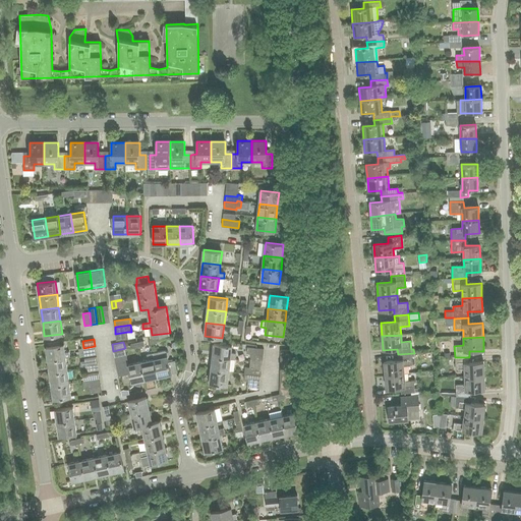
[(46,346),(48,359),(65,357),(64,343),(46,346)]
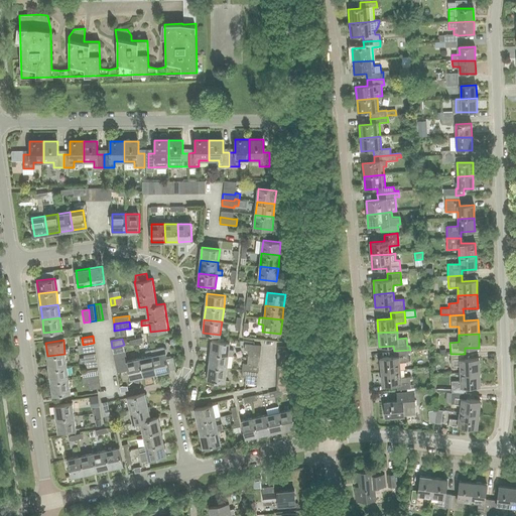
[(234,350),(229,349),(230,342),(212,340),(211,353),(228,355),(233,356),(234,350)]
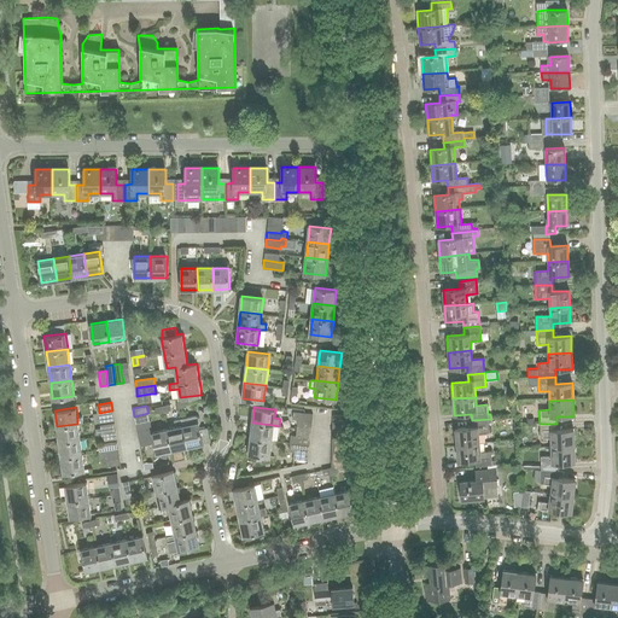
[(94,421),(99,420),(100,423),(114,420),(112,410),(99,413),(93,414),(94,421)]
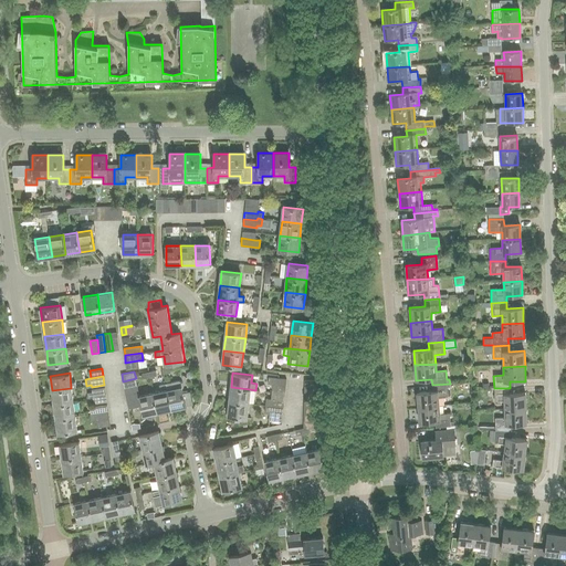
[(268,384),(272,385),(285,386),(286,379),(269,377),(268,384)]
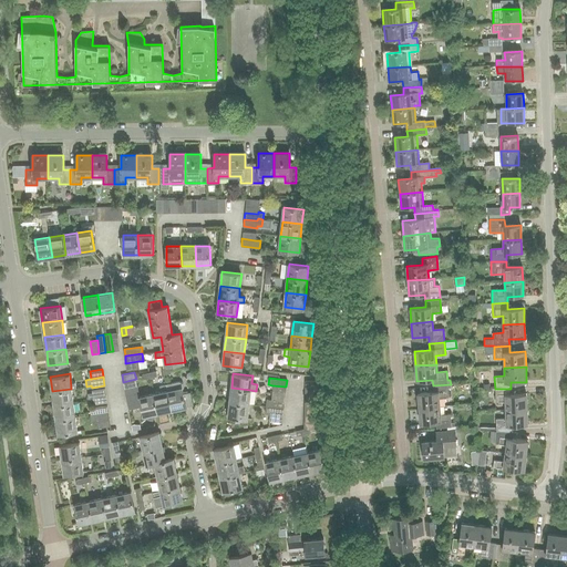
[(137,385),(136,379),(123,382),(124,389),(137,385)]
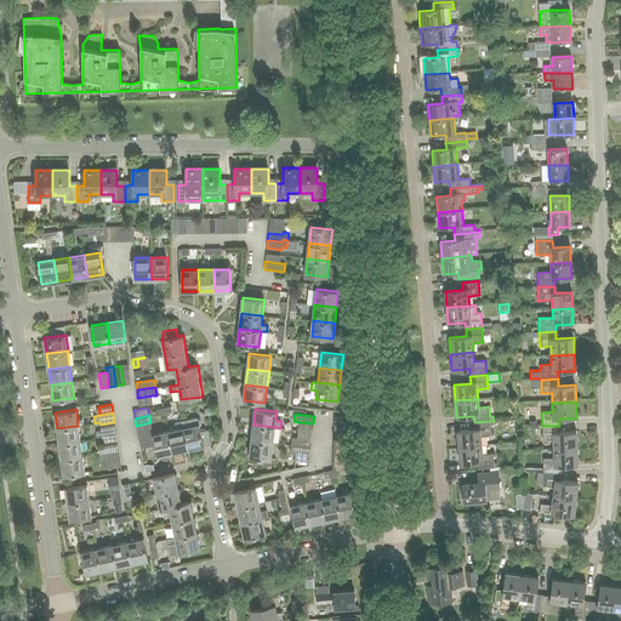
[(204,445),(200,425),(201,425),(200,420),(197,417),(183,420),(184,427),(189,449),(204,445)]
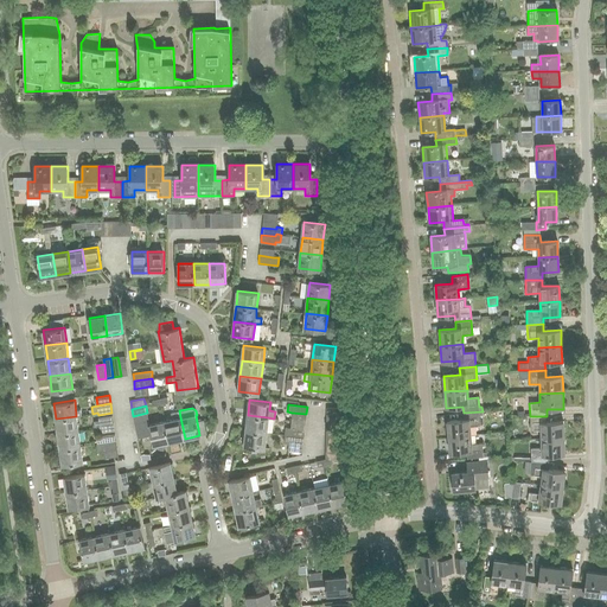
[(173,420),(165,421),(170,442),(185,439),(180,417),(179,410),(171,413),(173,420)]
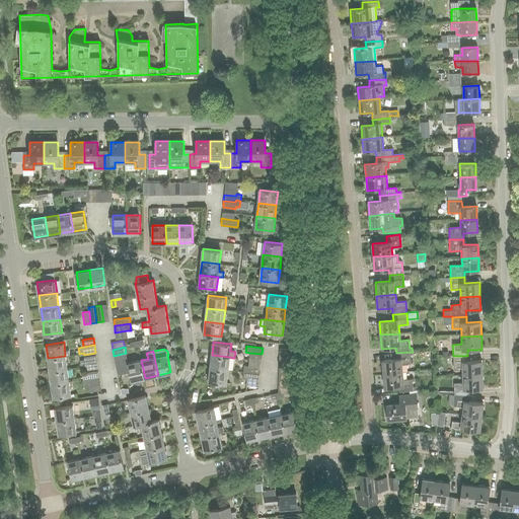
[(383,374),(402,372),(401,365),(411,364),(411,355),(413,355),(413,352),(396,353),(396,359),(382,360),(383,374)]
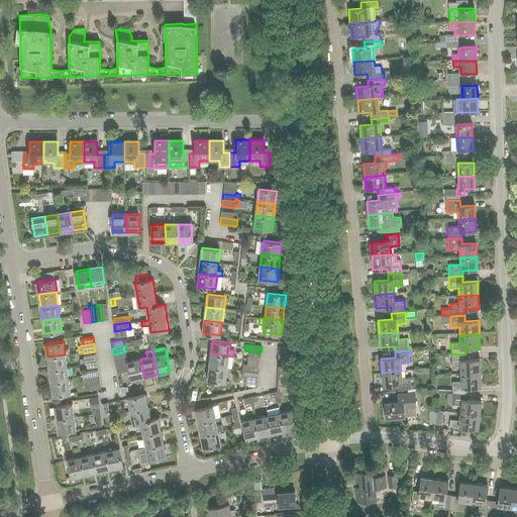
[(113,354),(115,360),(127,357),(125,351),(113,354)]
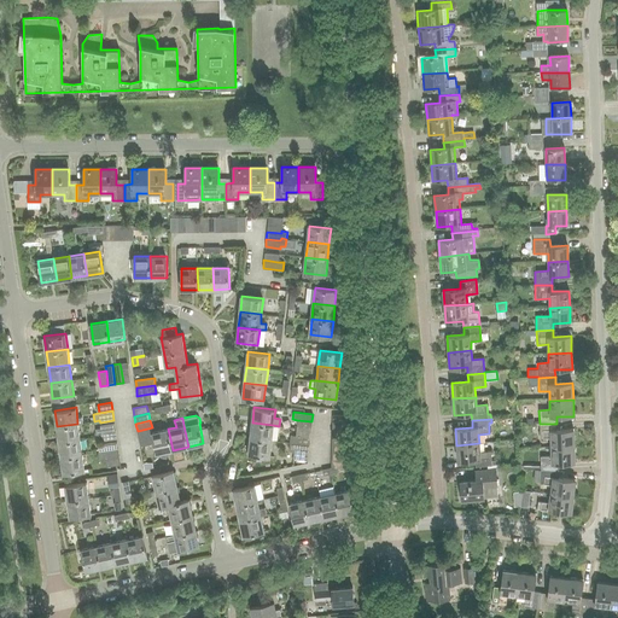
[(250,438),(272,441),(273,425),(252,423),(250,438)]
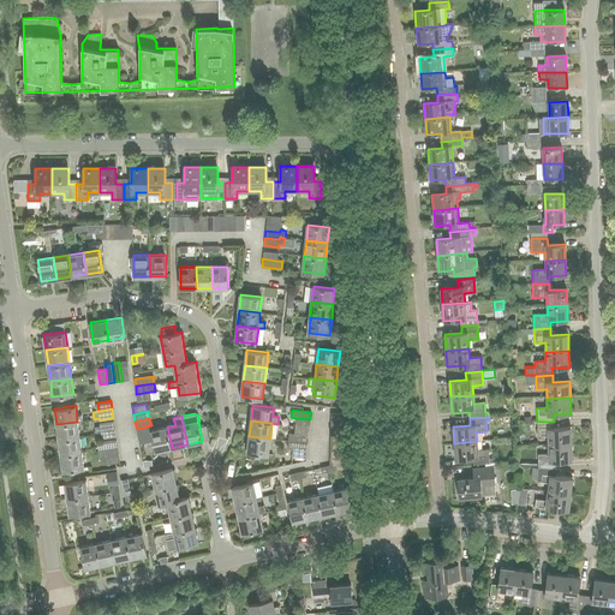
[(79,436),(77,422),(57,424),(59,440),(79,436)]
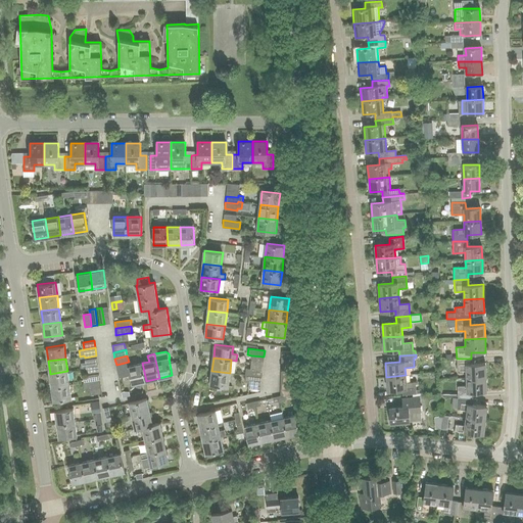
[(82,370),(86,369),(86,366),(97,364),(96,359),(85,360),(86,363),(81,363),(82,370)]
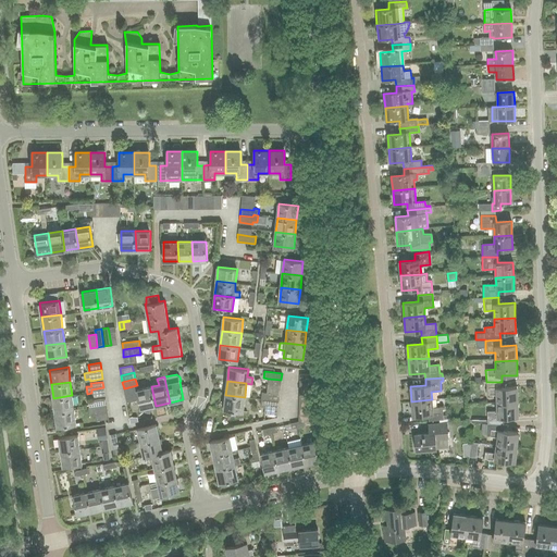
[(496,395),(497,403),(518,403),(518,387),(502,388),(502,382),(486,382),(486,395),(496,395)]
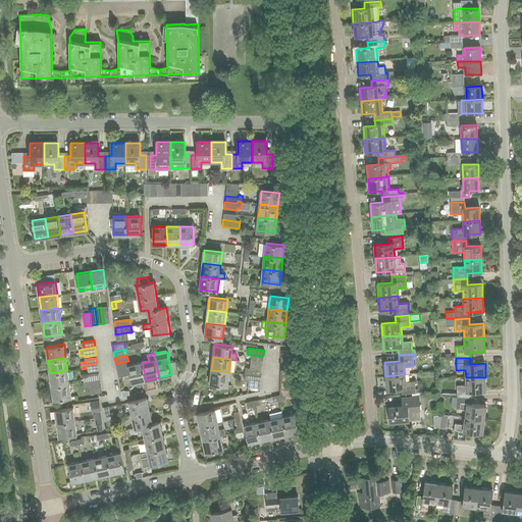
[(128,365),(128,361),(116,364),(117,370),(129,367),(128,365)]
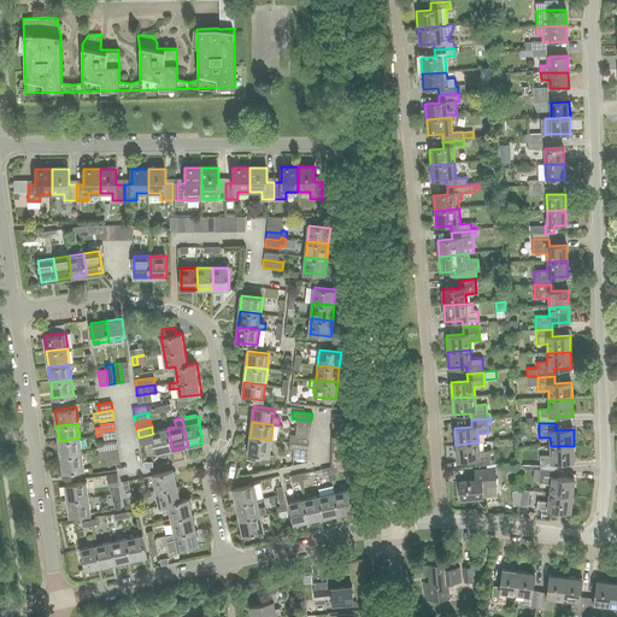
[(297,427),(295,435),(310,436),(310,428),(297,427)]
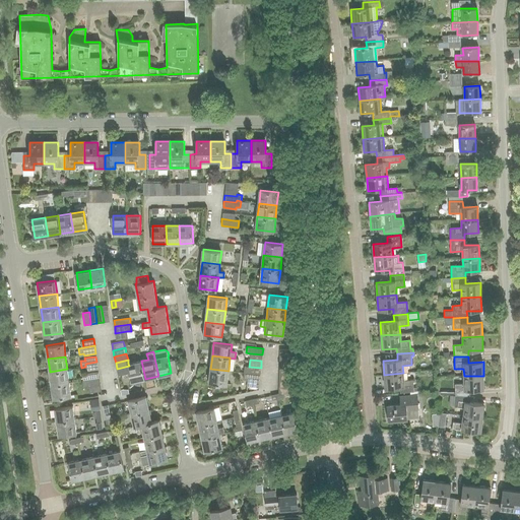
[(132,381),(145,379),(141,361),(128,364),(129,366),(130,373),(132,381)]
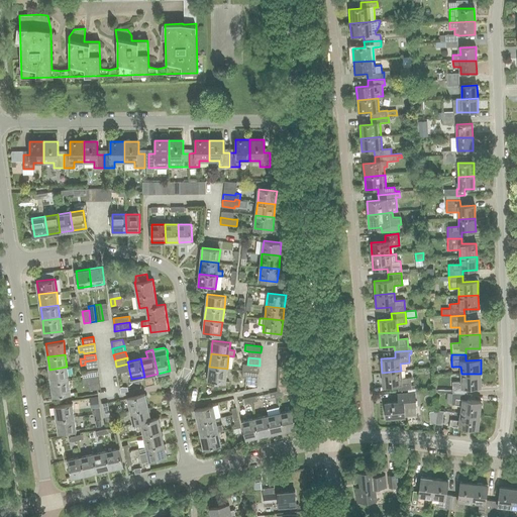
[(97,367),(96,359),(85,362),(85,365),(86,369),(97,367)]
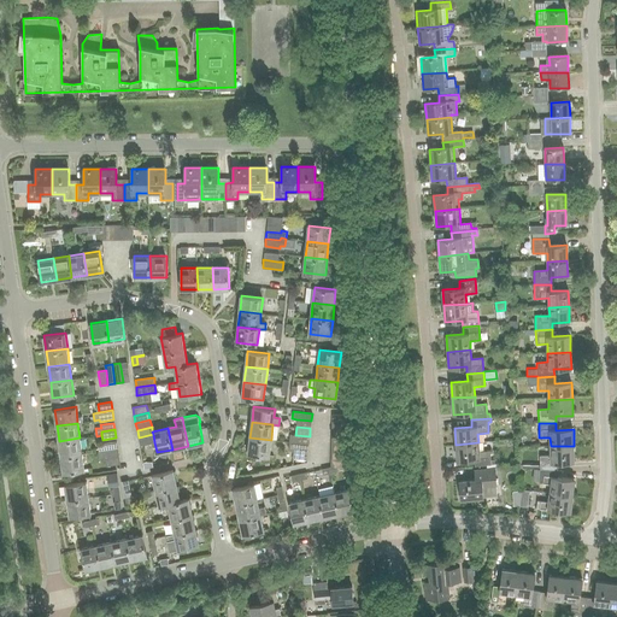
[(140,445),(154,442),(153,434),(139,438),(140,445)]
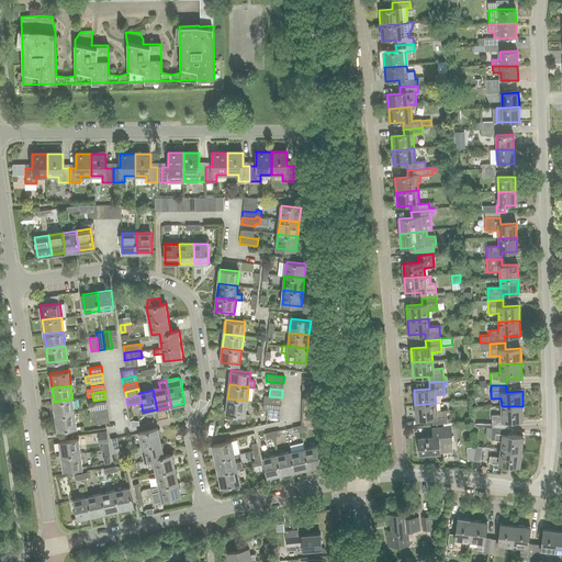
[(263,403),(281,405),(282,397),(269,396),(263,395),(263,403)]
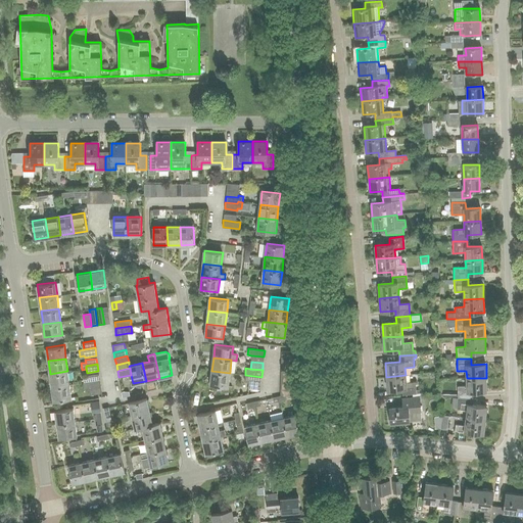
[(69,384),(67,371),(50,374),(51,387),(69,384)]
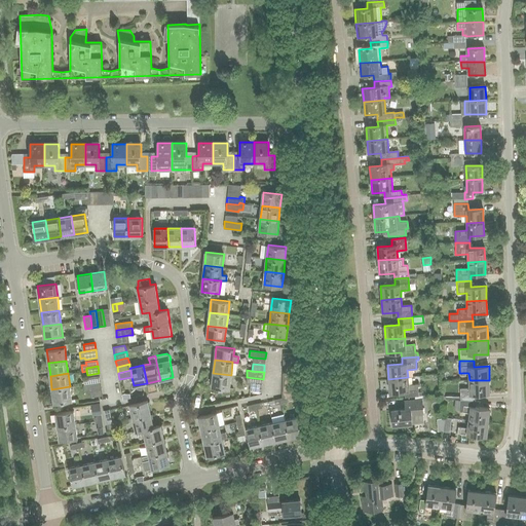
[(231,375),(213,373),(212,386),(229,388),(231,375)]
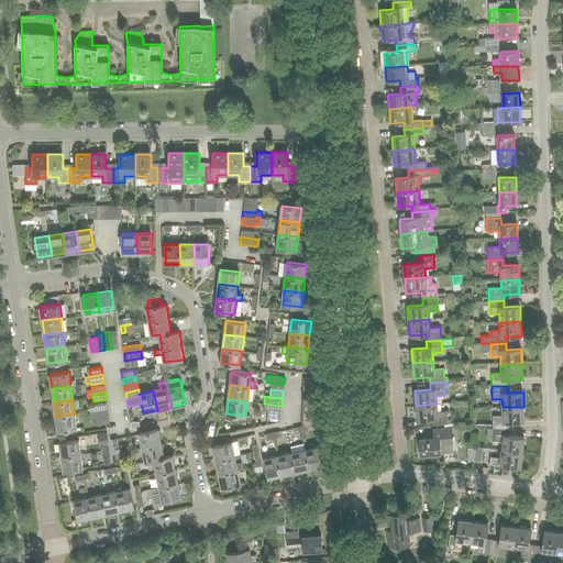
[(90,411),(108,409),(107,403),(89,405),(90,411)]
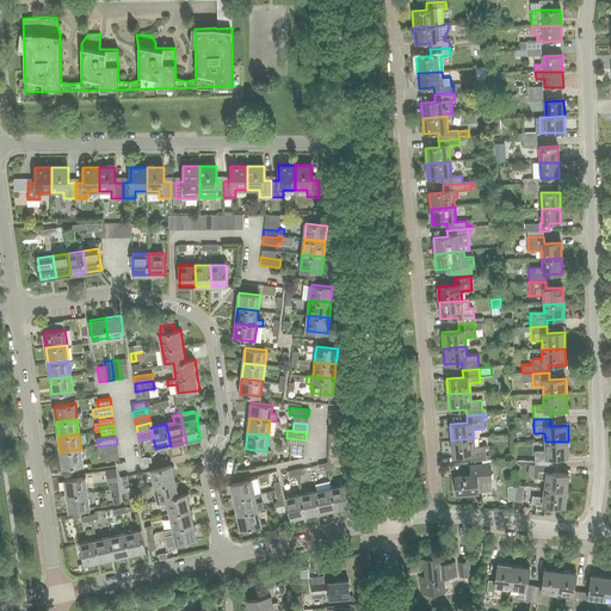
[(285,445),(291,446),(304,448),(306,440),(287,438),(285,445)]
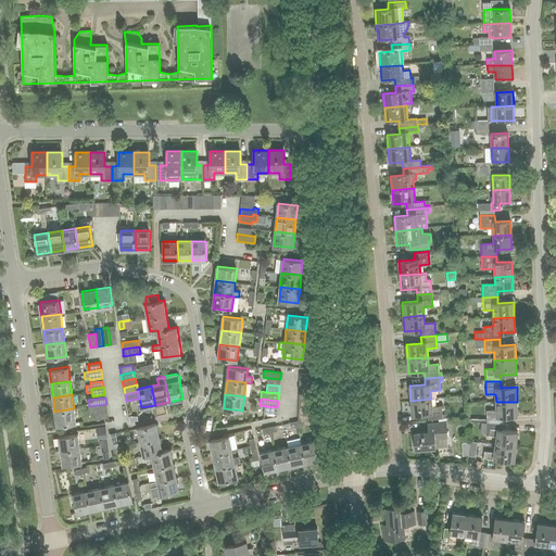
[(432,407),(431,399),(411,401),(412,415),(428,414),(428,420),(443,419),(442,406),(432,407)]
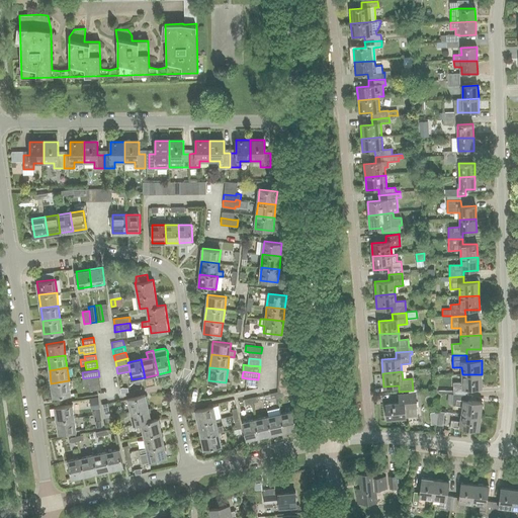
[(453,391),(453,394),(468,395),(468,389),(483,387),(482,374),(462,374),(462,382),(453,382),(453,391)]
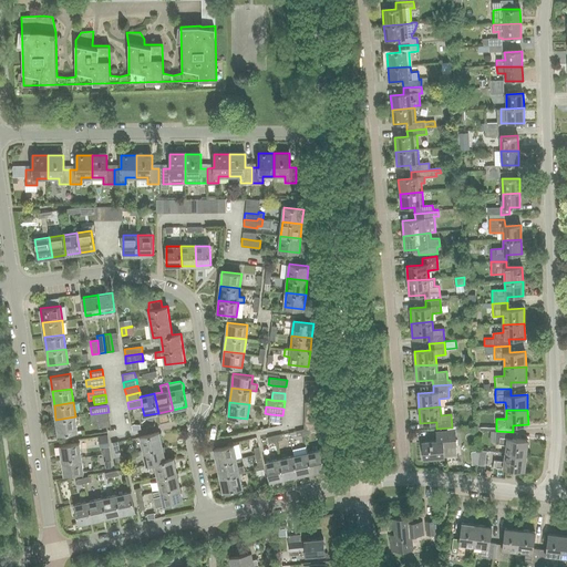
[(92,422),(96,421),(110,419),(109,412),(91,414),(92,422)]
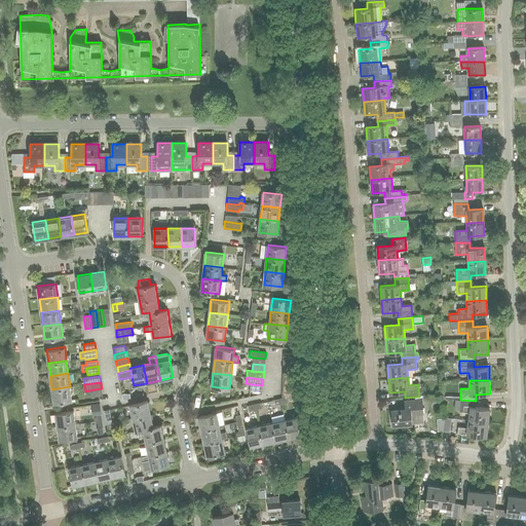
[(51,389),(53,403),(72,400),(70,386),(51,389)]
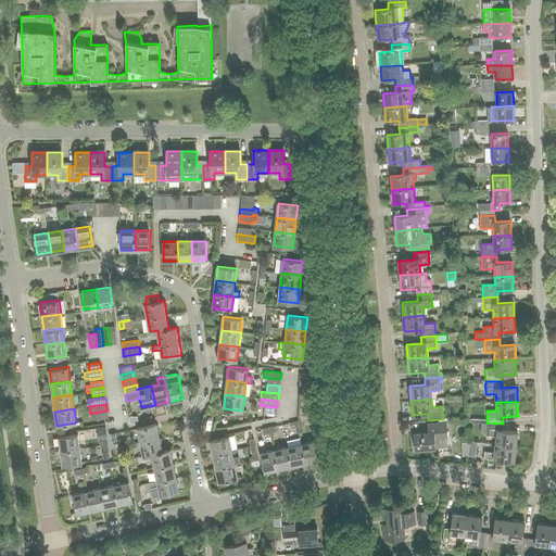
[(497,436),(496,445),(517,447),(518,432),(503,430),(504,424),(503,424),(487,422),(487,436),(497,436)]
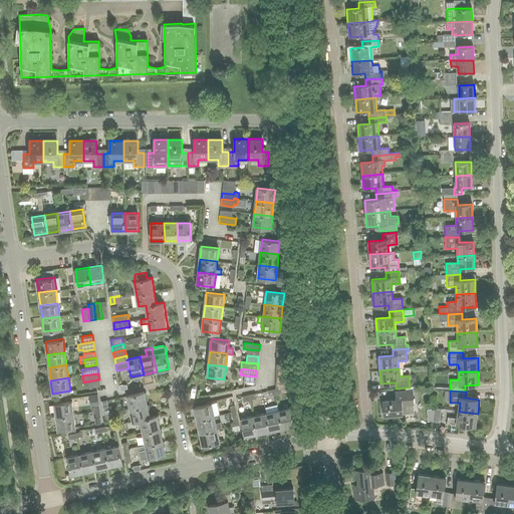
[(130,409),(148,405),(145,392),(127,396),(130,409)]
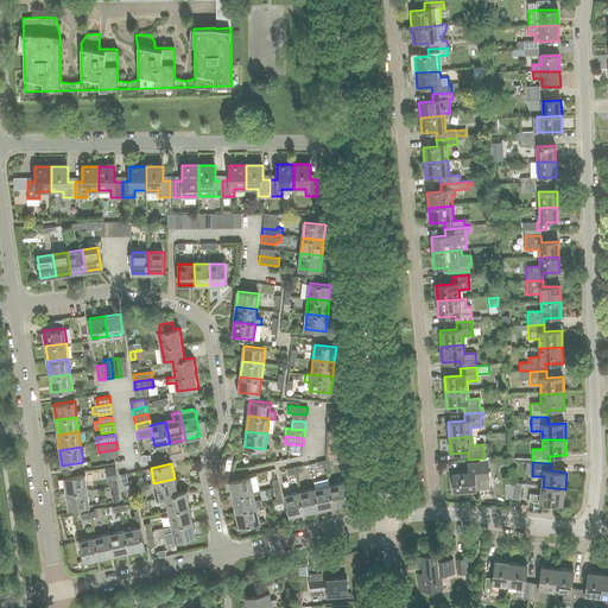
[(491,489),(489,480),(488,463),(467,464),(468,473),(453,475),(454,493),(476,491),(491,489)]
